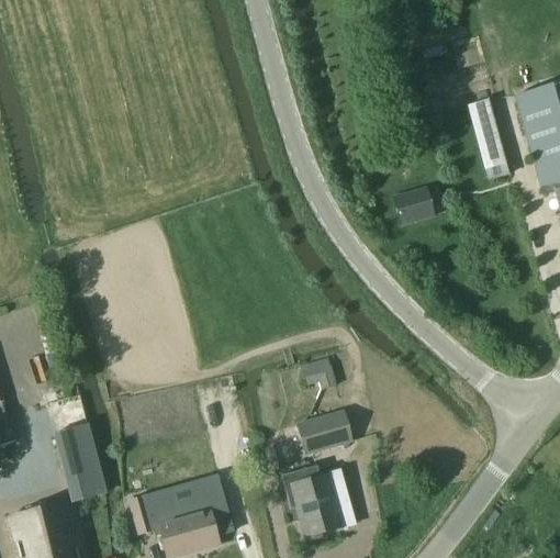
[(559,81),(516,95),(544,192),(556,188),(559,201),(559,81)]
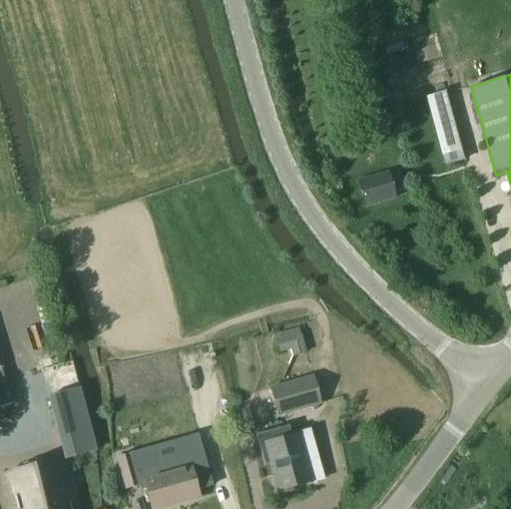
[(389,168),(361,176),(369,202),(396,194),(395,190),(394,188),(389,168)]
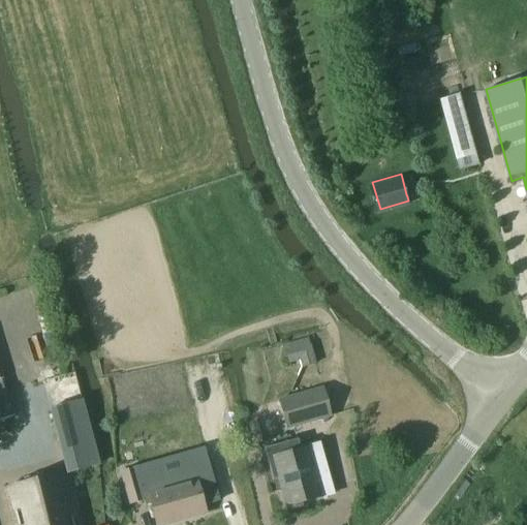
[(0,415),(17,410),(5,374),(0,375),(0,415)]
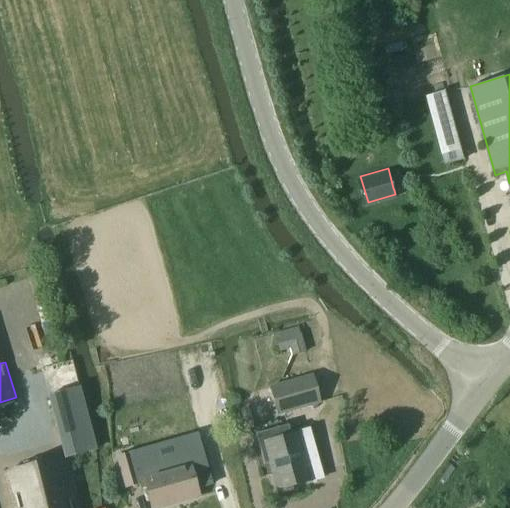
[(272,384),(280,411),(321,399),(313,372),(272,384)]
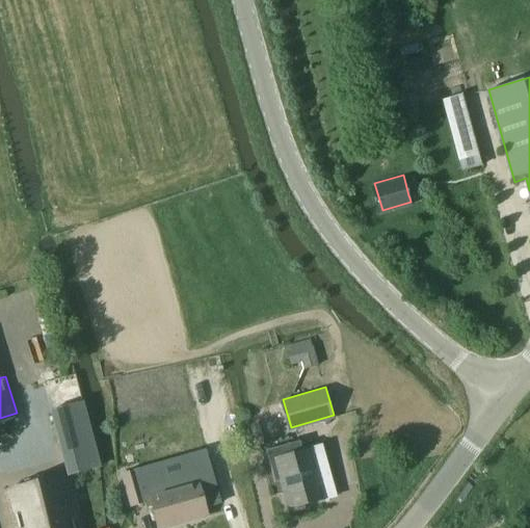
[(85,398),(84,398),(52,406),(69,473),(103,464),(85,398)]
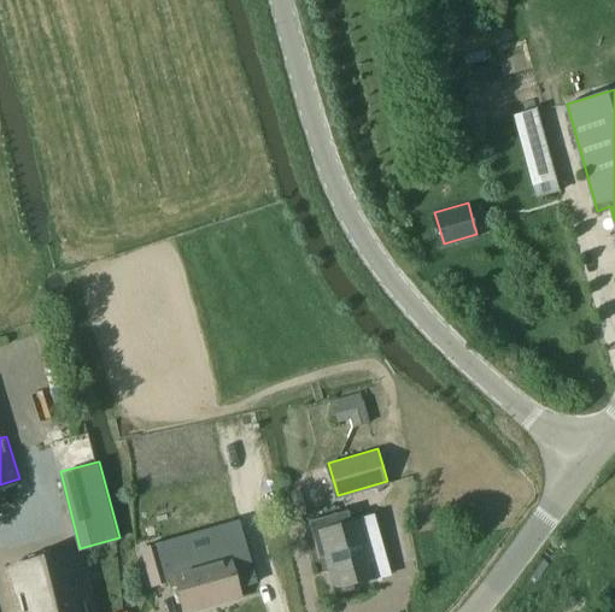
[(321,555),(326,554),(335,587),(379,575),(369,542),(381,540),(374,513),(341,523),(338,511),(310,519),(321,555)]
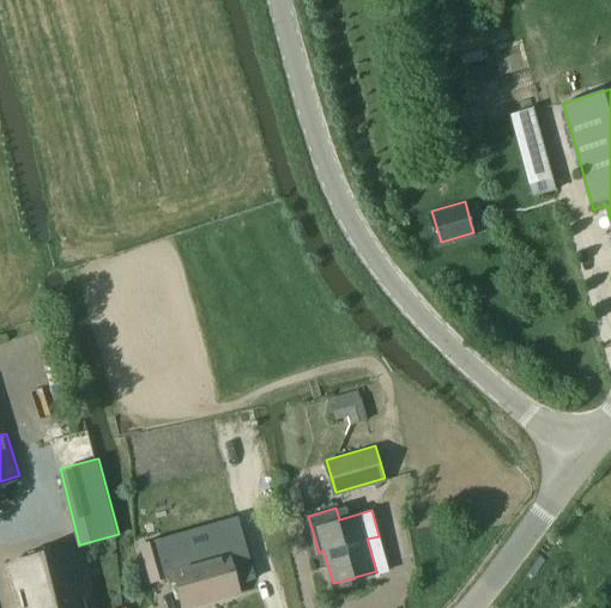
[(159,536),(141,542),(151,581),(170,575),(159,536)]
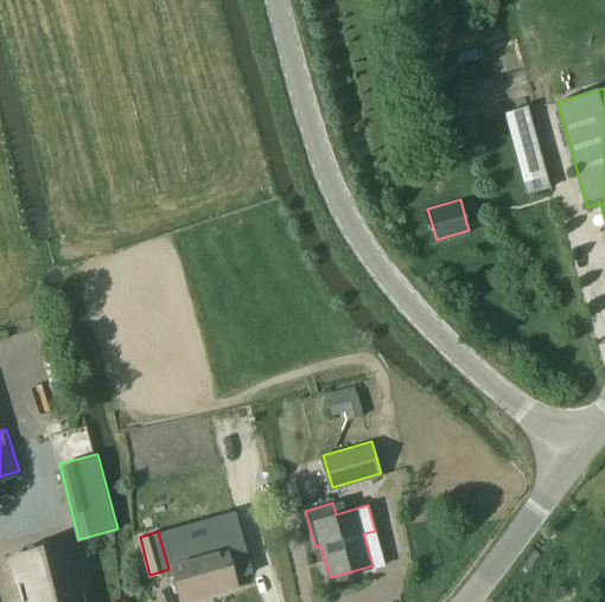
[(88,601),(86,591),(72,539),(11,556),(23,601),(88,601)]
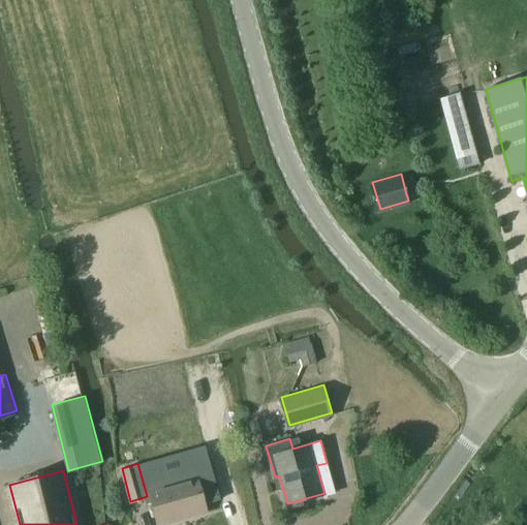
[(206,504),(197,475),(194,475),(193,471),(180,475),(181,480),(150,489),(160,522),(176,518),(175,514),(206,504)]
